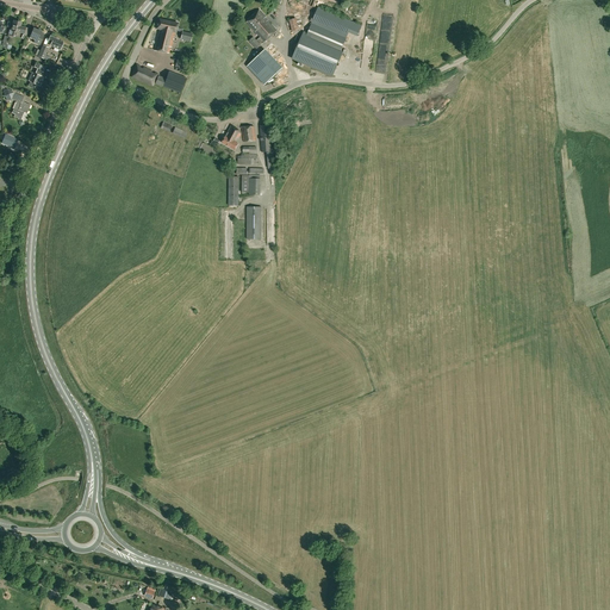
[(260,10),(247,23),(261,37),(257,41),(262,44),(265,42),(278,31),(265,18),(266,17),(260,10)]
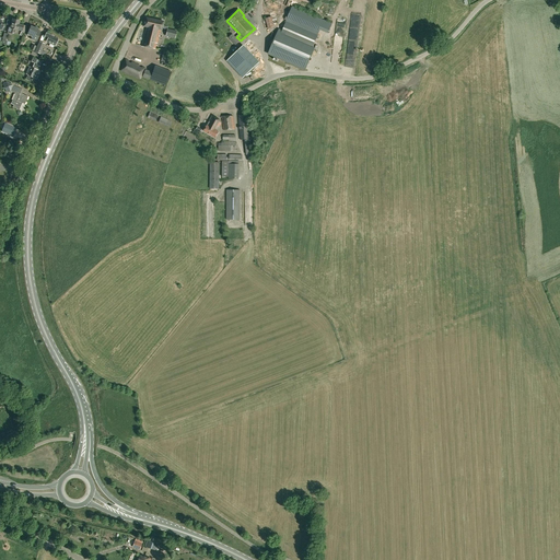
[(276,18),(273,19),(271,14),(266,16),(269,27),(279,24),(276,18)]
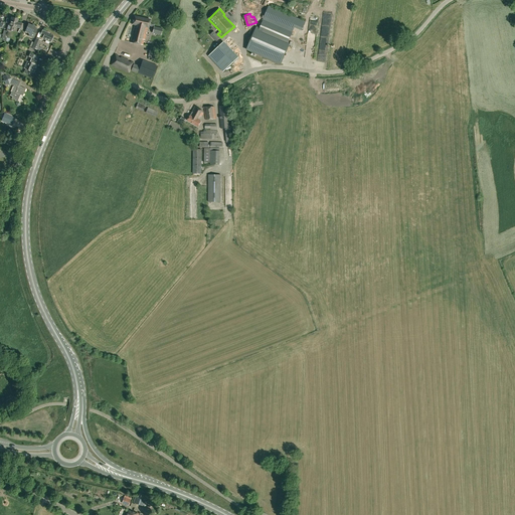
[(143,45),(144,39),(145,39),(147,31),(148,27),(149,27),(151,19),(135,16),(133,24),(134,25),(130,42),(143,45)]
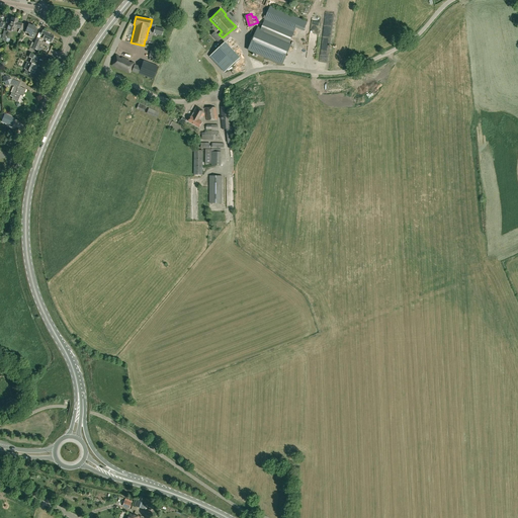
[(24,24),(17,22),(18,19),(11,17),(9,25),(8,25),(7,29),(11,30),(12,26),(20,28),(19,29),(22,30),(24,24)]
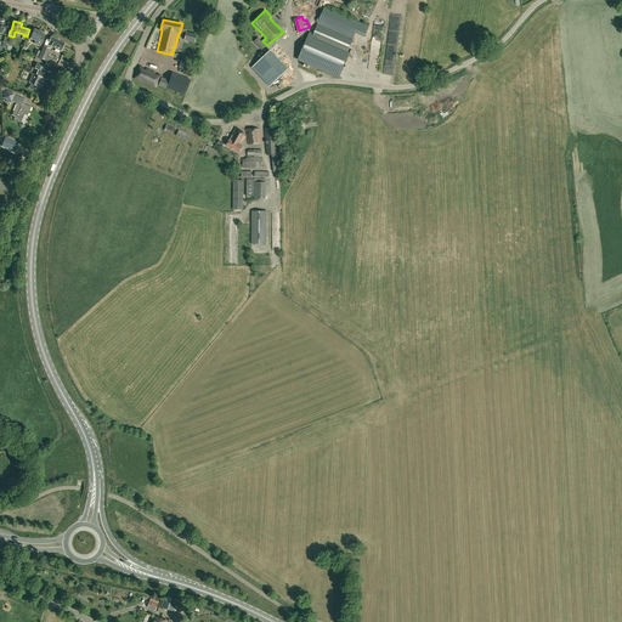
[(298,60),(338,78),(349,55),(346,54),(352,39),(318,24),(314,34),(310,33),(298,60)]
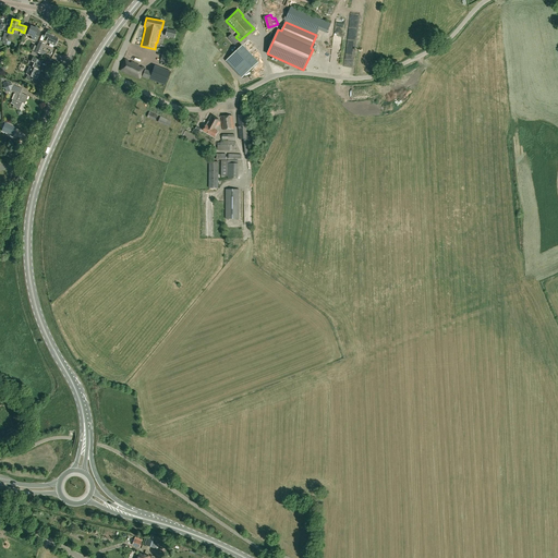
[(40,32),(37,31),(38,27),(35,26),(35,27),(31,26),(27,35),(32,37),(31,39),(36,41),(40,32)]
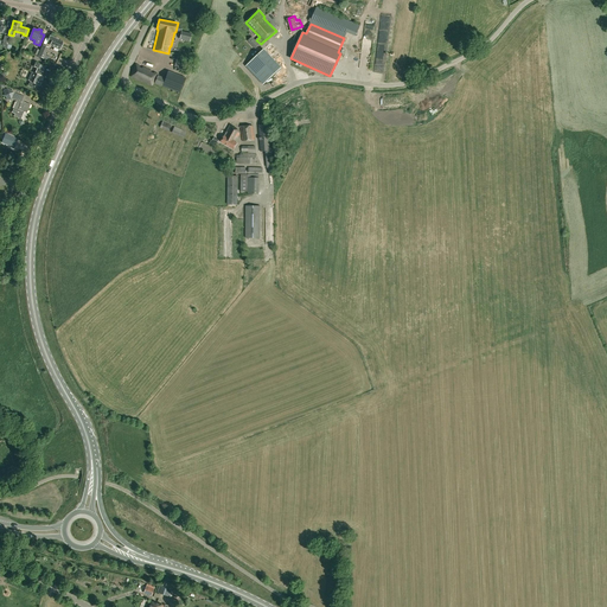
[(181,31),(180,38),(190,40),(192,33),(181,31)]
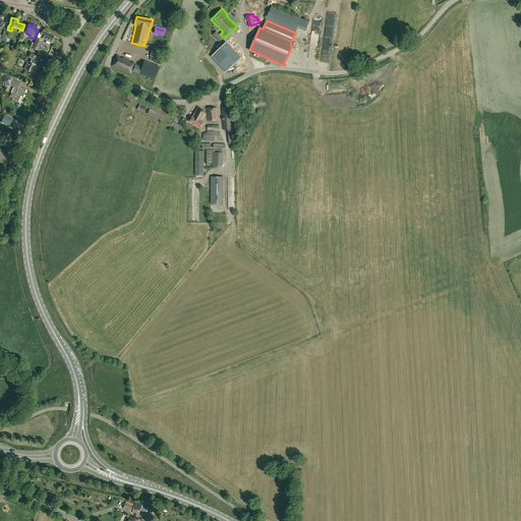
[(52,42),(53,40),(54,37),(50,35),(50,34),(43,31),(41,37),(44,38),(43,39),(47,41),(46,43),(49,44),(50,44),(50,42),(51,43),(52,42)]
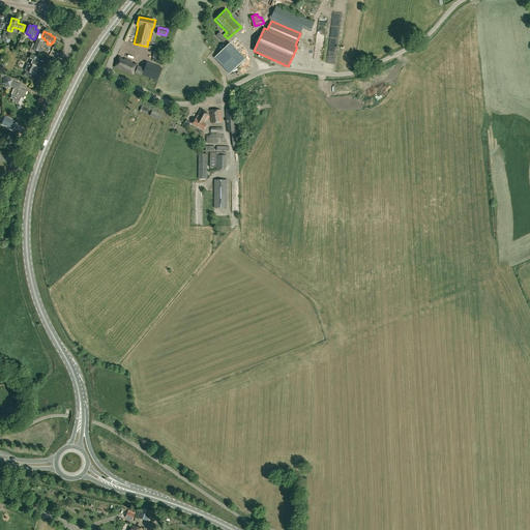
[(38,38),(34,49),(39,51),(43,40),(38,38)]
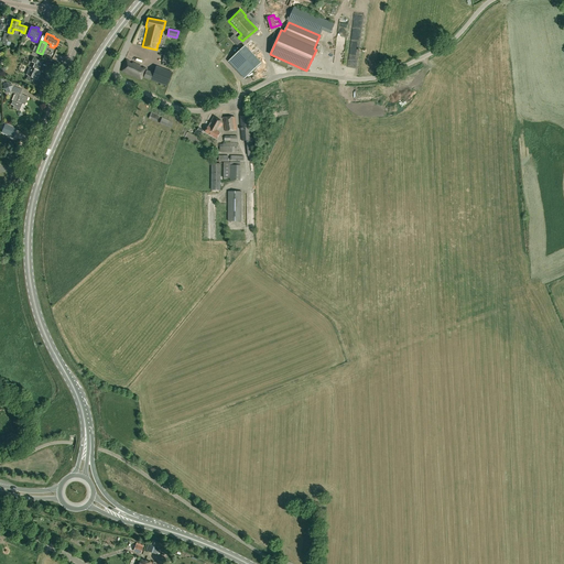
[(262,61),(267,56),(260,50),(258,52),(256,51),(259,47),(253,41),(249,46),(262,61)]
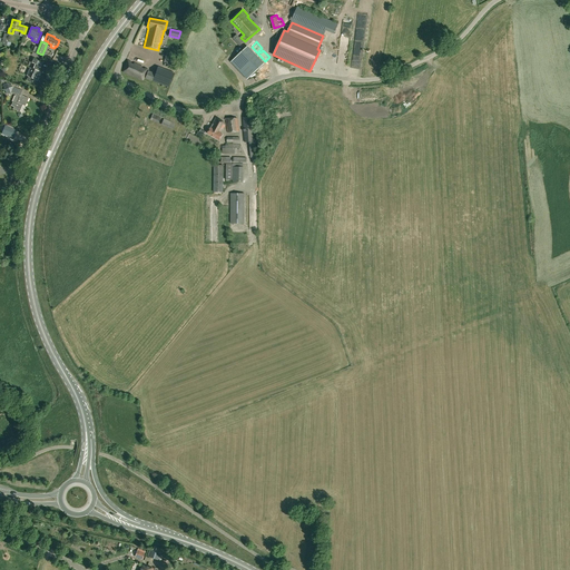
[(264,64),(247,46),(231,62),(247,80),(264,64)]
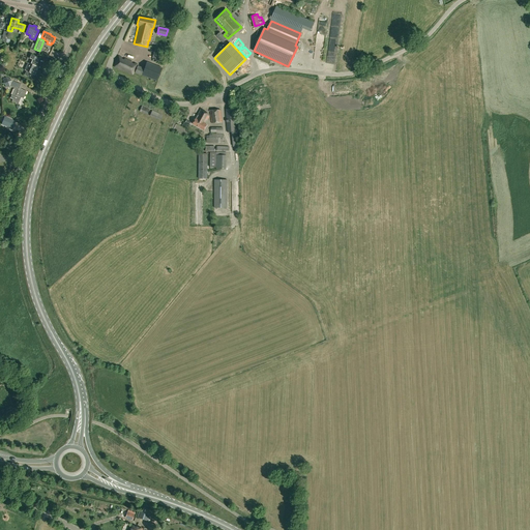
[(152,58),(158,60),(162,50),(155,48),(152,58)]
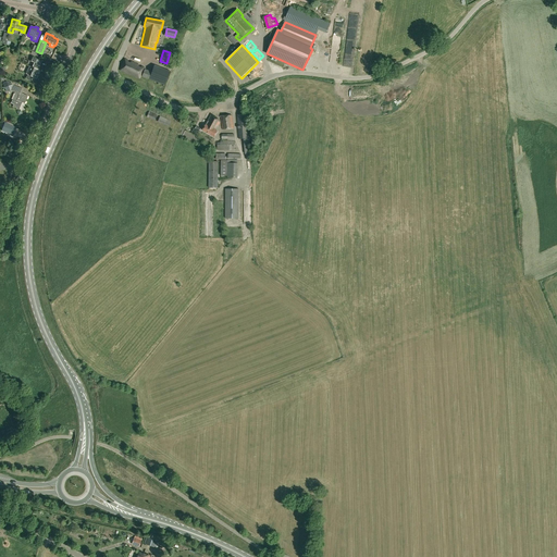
[(37,74),(42,62),(33,58),(31,62),(35,63),(33,69),(29,66),(26,74),(27,75),(25,79),(32,82),(33,78),(37,79),(39,75),(37,74)]
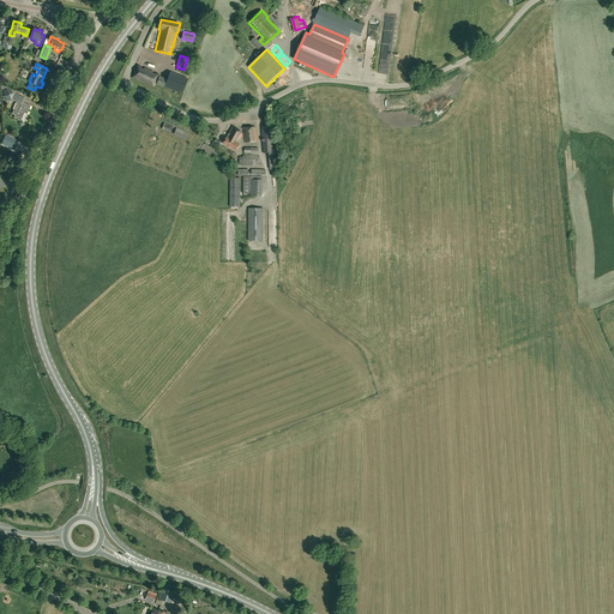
[(154,86),(158,74),(152,72),(152,71),(137,65),(132,77),(154,86)]
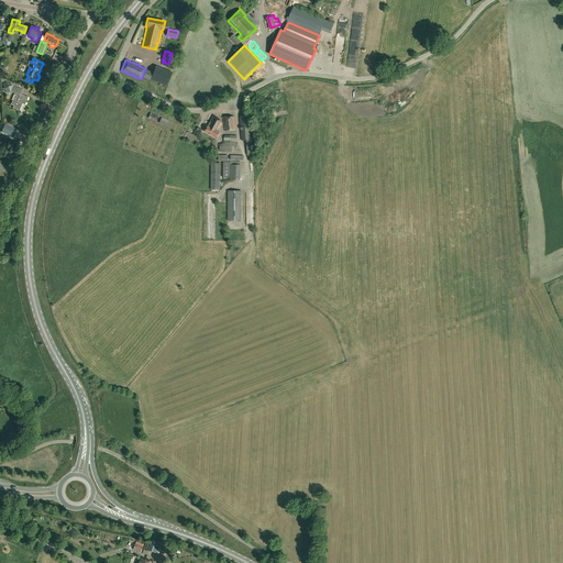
[(173,73),(168,70),(156,66),(153,73),(146,70),(143,77),(167,86),(173,73)]
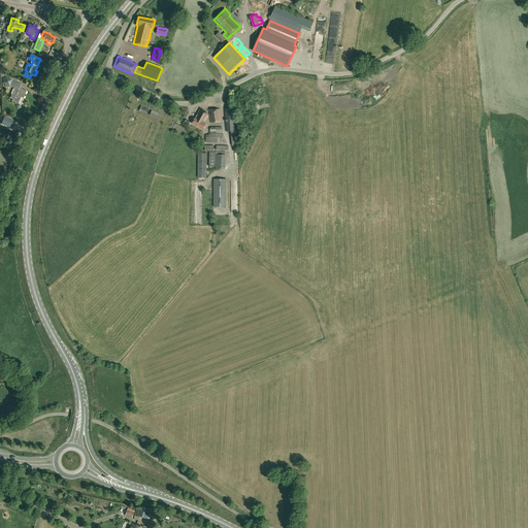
[(19,89),(21,85),(12,80),(12,79),(6,77),(3,78),(6,88),(9,86),(14,88),(10,98),(12,99),(11,101),(19,104),(21,98),(24,99),(27,92),(19,89)]
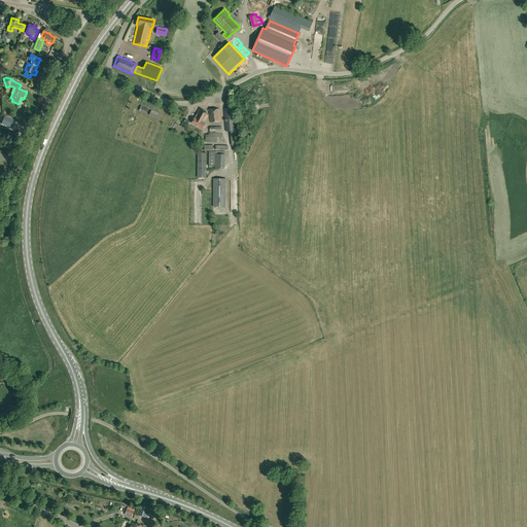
[(141,105),(139,110),(146,114),(148,109),(141,105)]
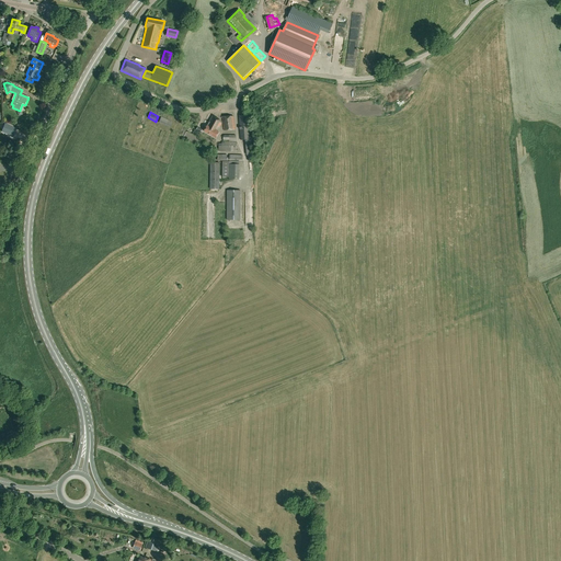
[(221,123),(221,121),(213,115),(204,130),(216,138),(219,132),(217,130),(221,123)]
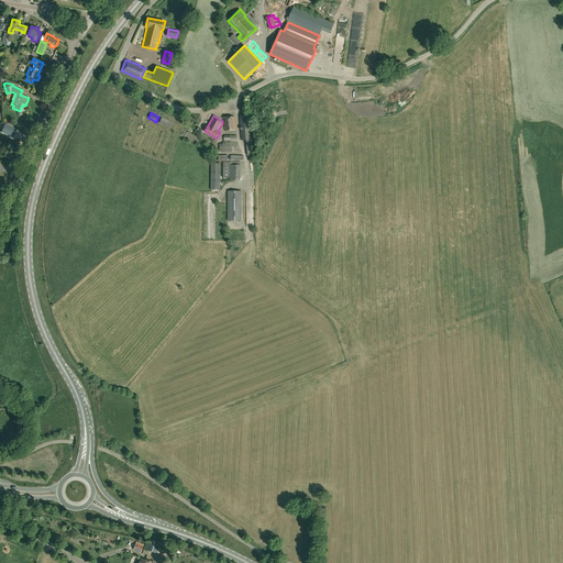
[(251,140),(249,116),(240,116),(242,141),(251,140)]
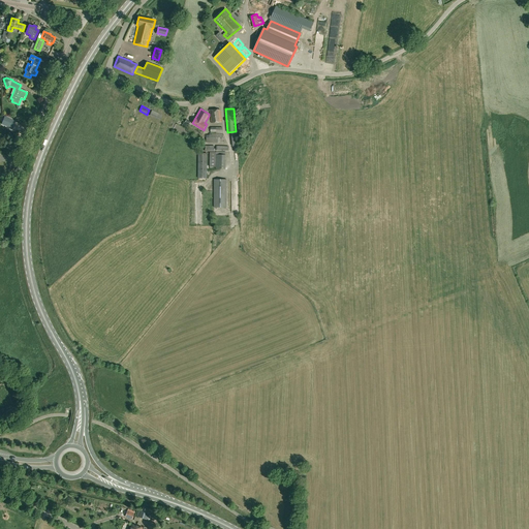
[(222,122),(220,110),(210,110),(211,123),(222,122)]
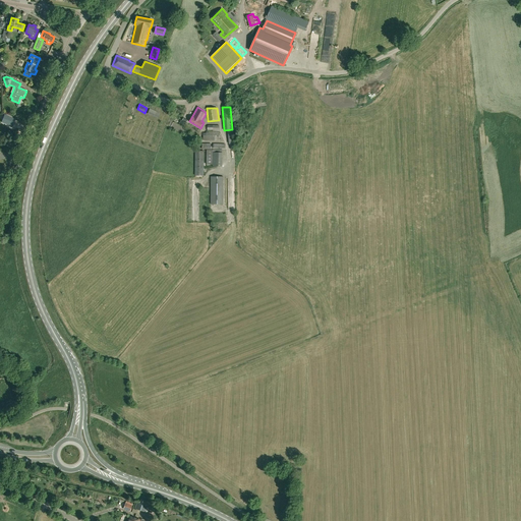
[(197,176),(206,176),(205,151),(196,151),(197,176)]
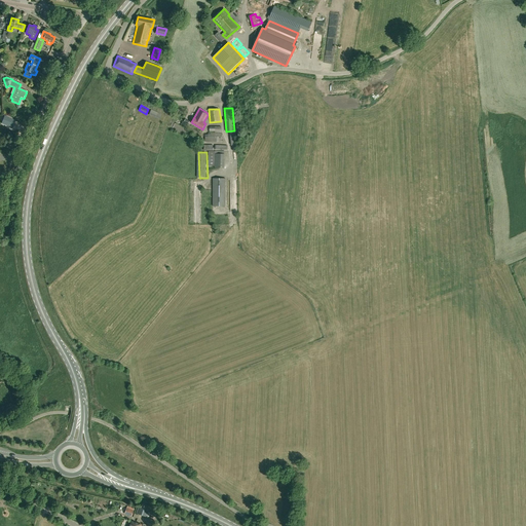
[(217,170),(225,168),(225,153),(217,153),(217,170)]
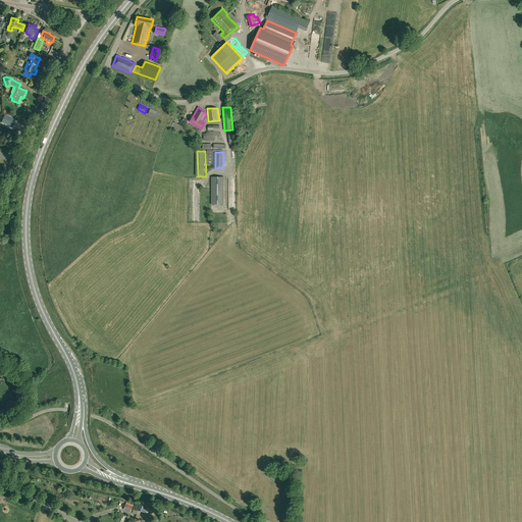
[(211,204),(223,204),(223,176),(211,176),(211,204)]
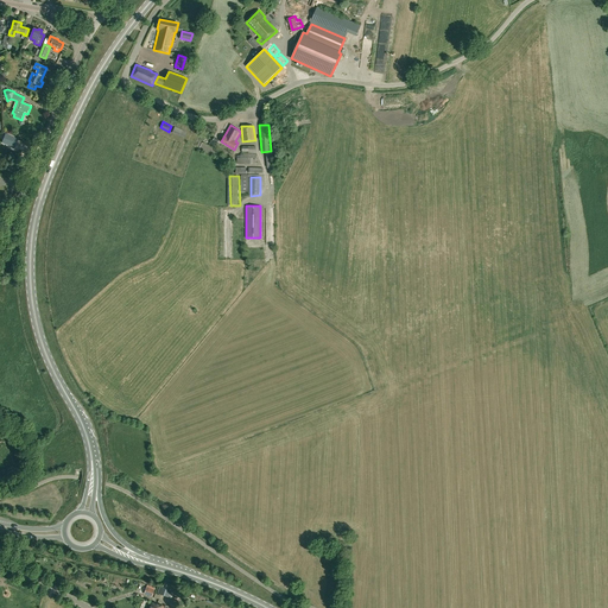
[(175,590),(159,586),(157,594),(172,599),(175,590)]
